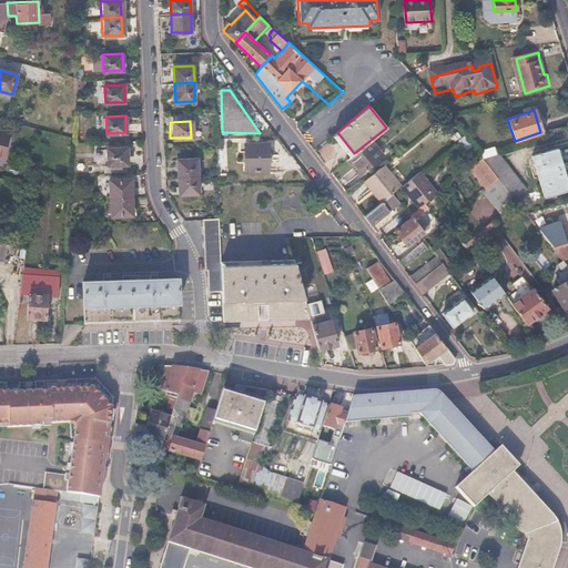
[(354,153),(337,132),(333,135),(350,156),(354,153)]
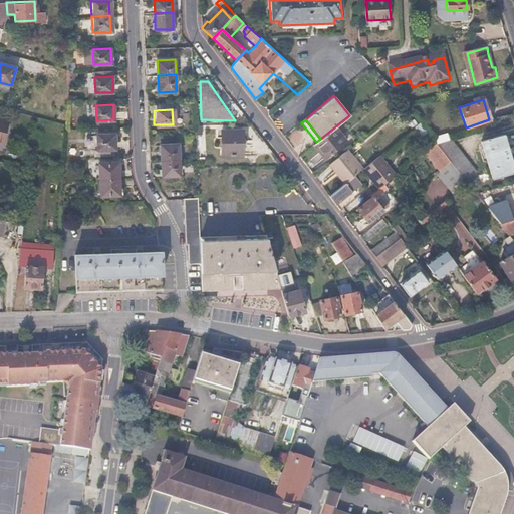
[(427,134),(419,123),(415,126),(423,137),(427,134)]
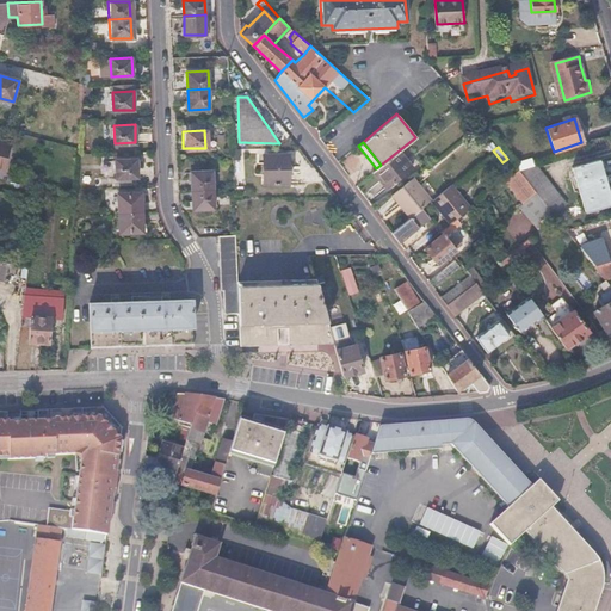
[(412,166),(399,150),(381,165),(376,168),(372,172),(386,187),(412,166)]
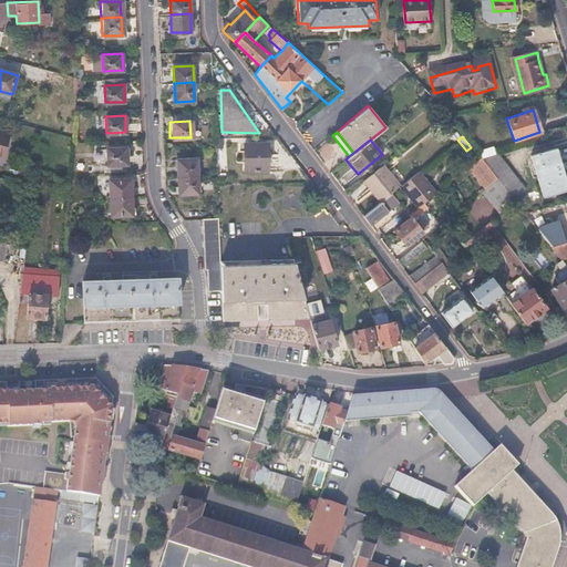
[(268,171),(269,143),(245,142),(244,169),(268,171)]
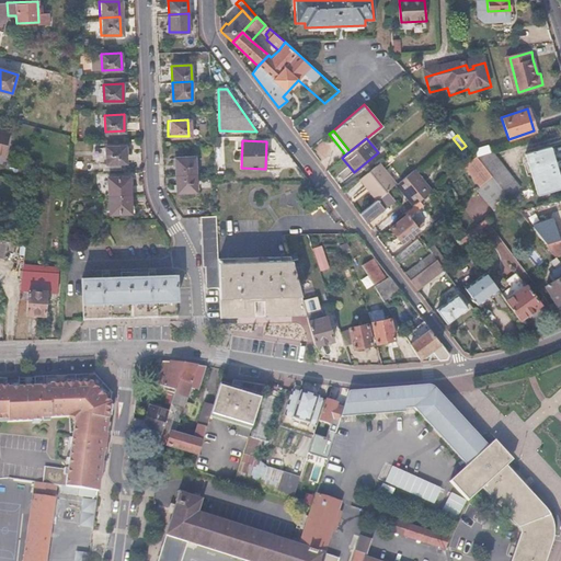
[(126,162),(125,146),(106,146),(106,162),(126,162)]
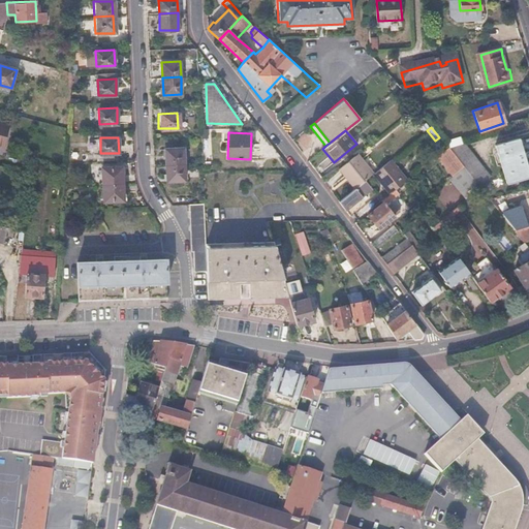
[(507,184),(528,177),(528,176),(518,138),(495,146),(507,184)]
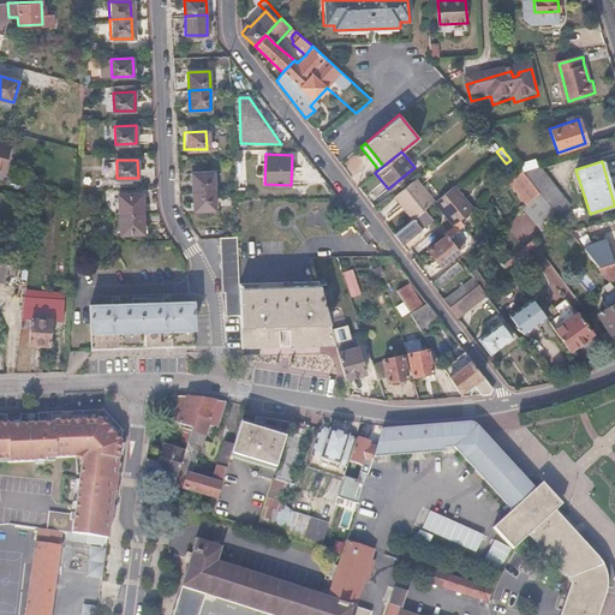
[(569,206),(539,166),(520,172),(537,193),(555,216),(569,206)]
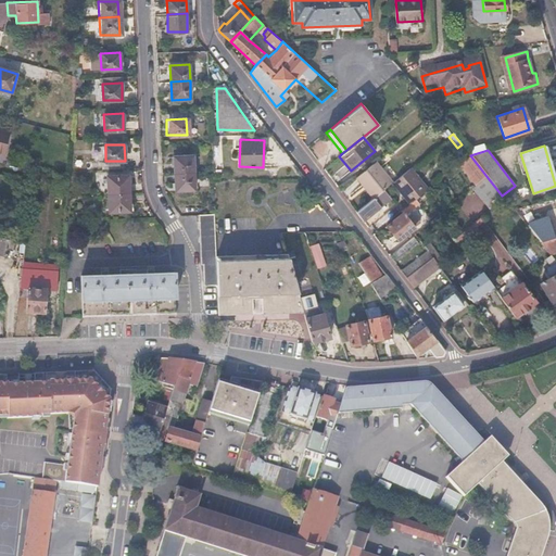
[(485,175),(470,155),(469,154),(463,159),(466,162),(465,163),(479,180),(485,175)]
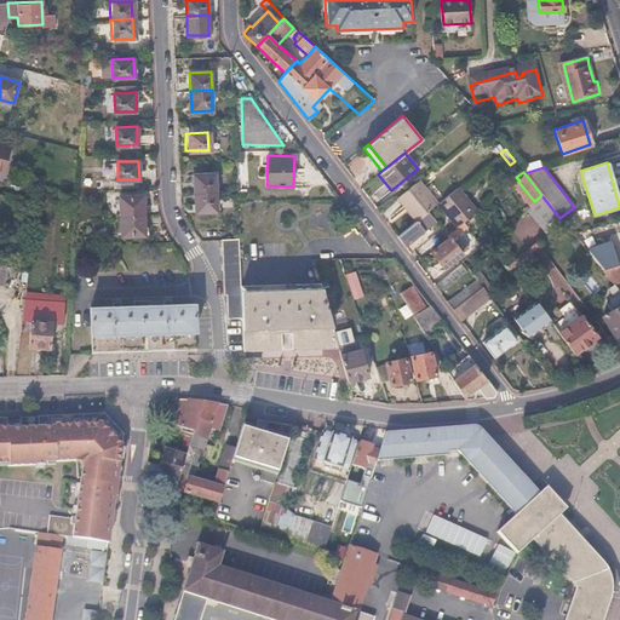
[(195,191),(216,190),(214,173),(194,173),(195,191)]
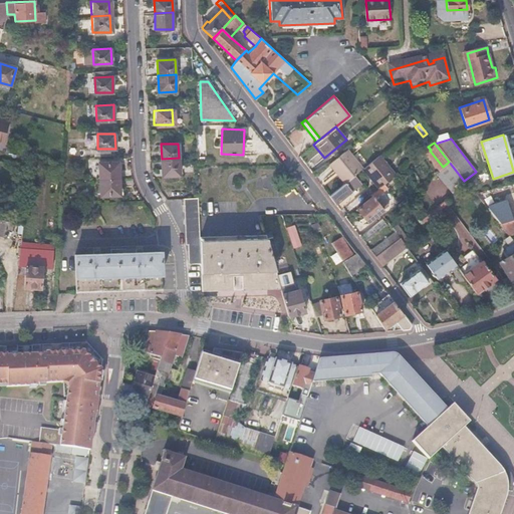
[(431,150),(428,147),(422,153),(424,156),(430,151),(431,150)]
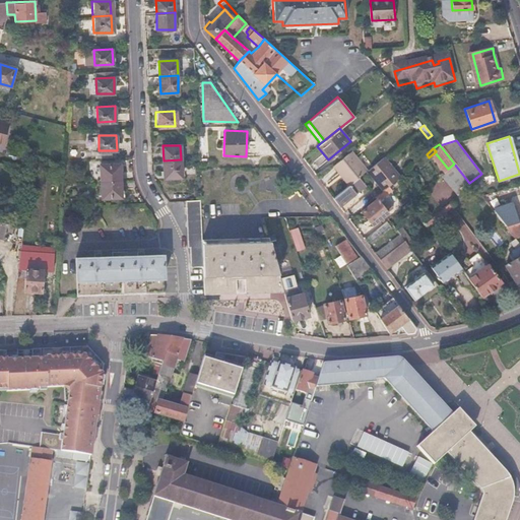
[(367,171),(351,151),(333,167),(340,174),(341,173),(350,184),(359,178),(367,171)]
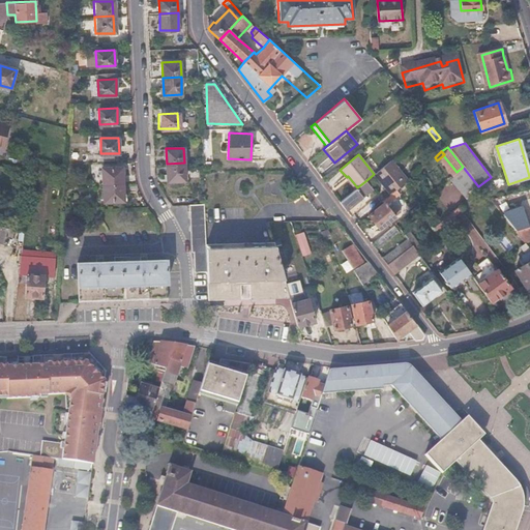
[(390,160),(374,174),(382,185),(400,172),(390,160)]
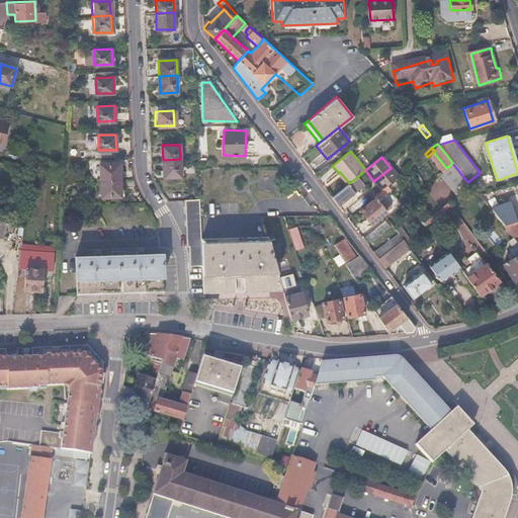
[(181,176),(180,159),(163,160),(163,177),(181,176)]
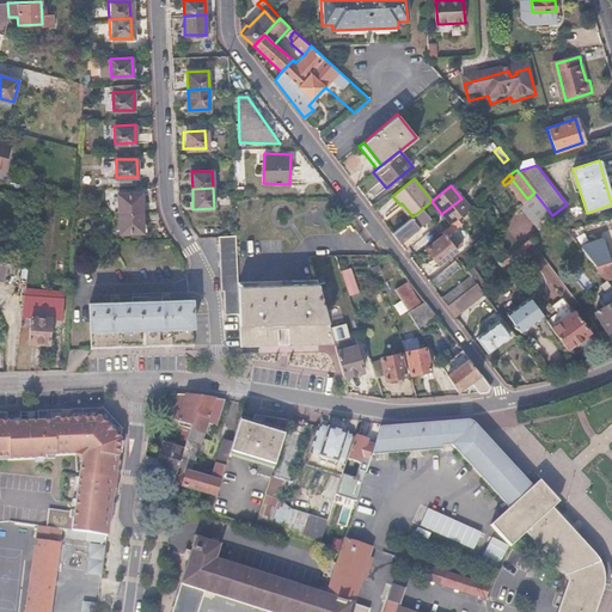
[(120,213),(142,212),(141,191),(118,193),(120,213)]
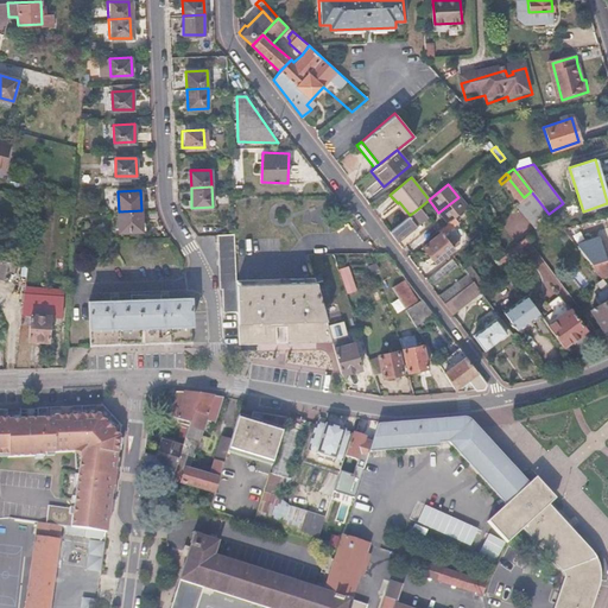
[(453,219),(467,207),(458,197),(438,213),(447,223),(453,219)]
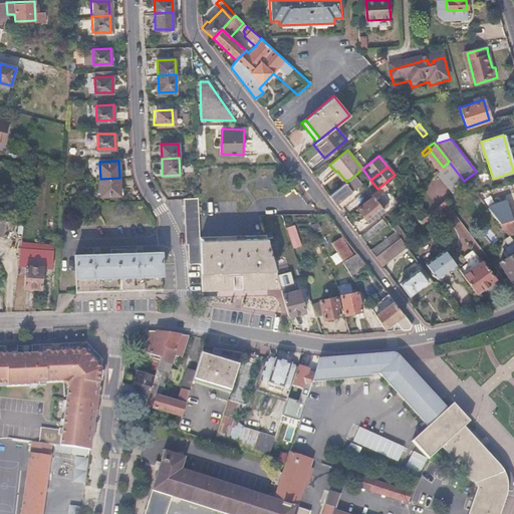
[(354,176),(346,182),(329,196),(336,205),(351,192),(351,191),(360,184),(354,176)]
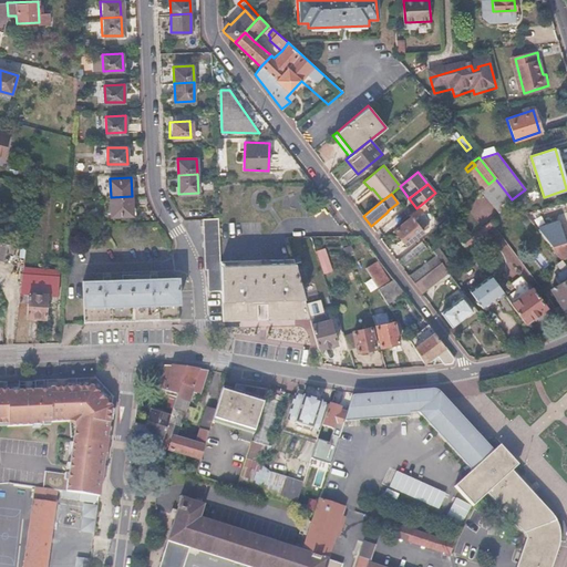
[(133,215),(132,196),(111,197),(111,215),(133,215)]
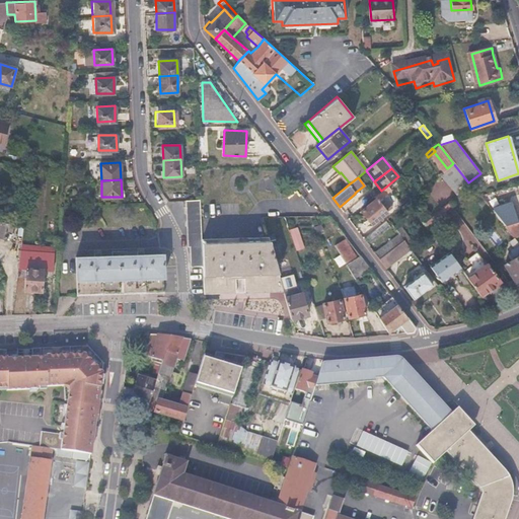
[(390,191),(386,187),(381,191),(374,197),(375,199),(360,211),(371,224),(386,212),(381,205),(377,201),(390,191)]
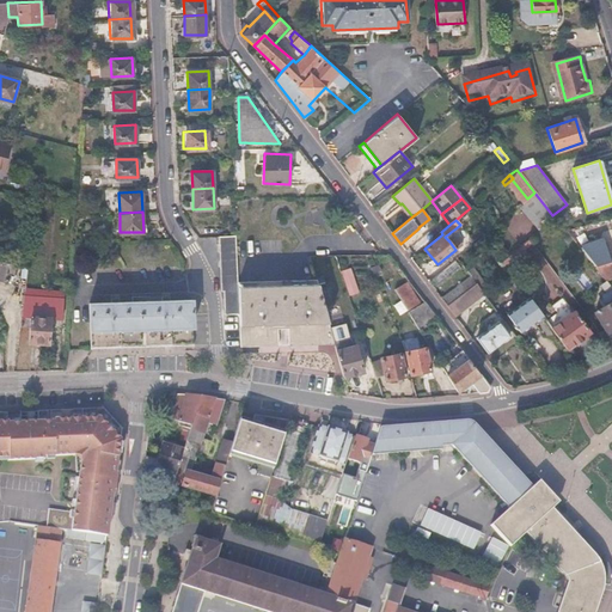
[(586,243),(575,228),(565,232),(579,248),(586,243)]
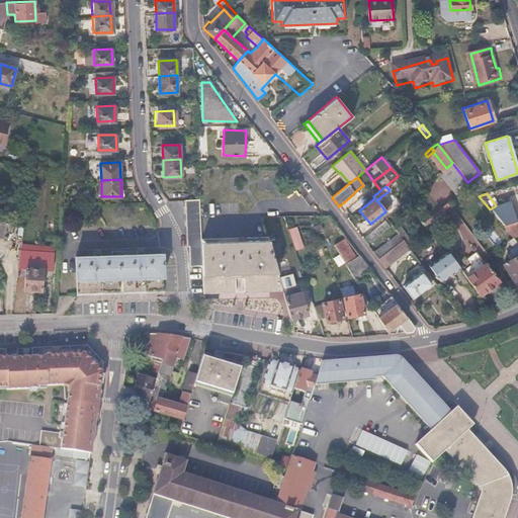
[(202,265),(201,238),(199,198),(185,199),(187,246),(189,246),(190,265),(202,265)]
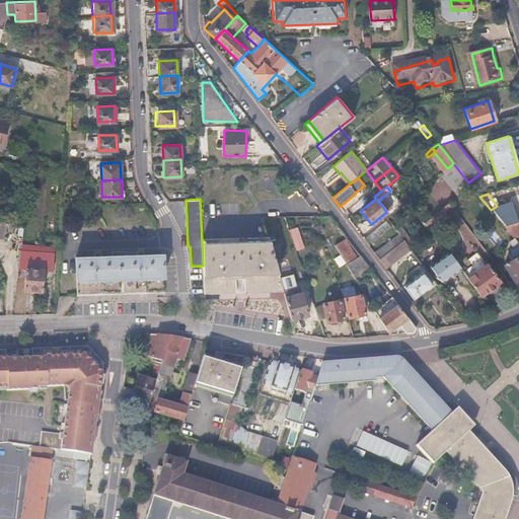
[(502,201),(497,206),(491,210),(503,226),(512,223),(505,214),(507,212),(502,201)]
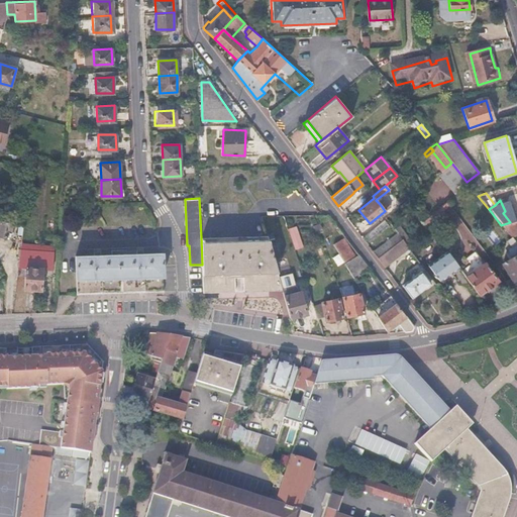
[(457,215),(446,202),(422,220),(434,236),(442,229),(435,220),(443,214),(449,221),(457,215)]
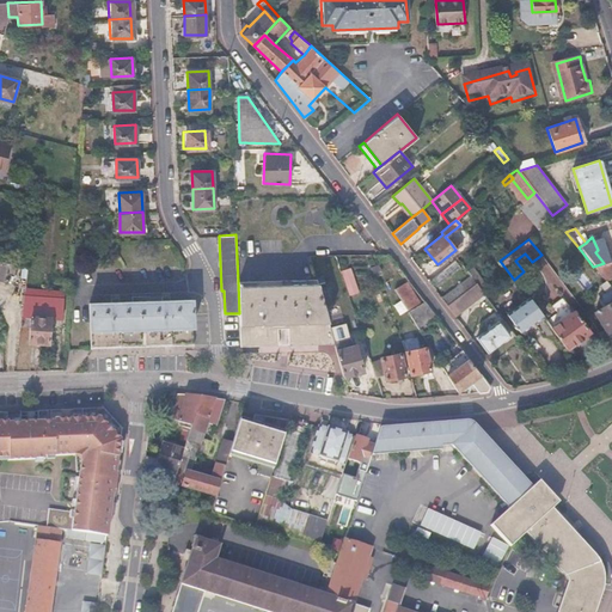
[(461,267),(456,258),(428,281),(434,289),(461,267)]
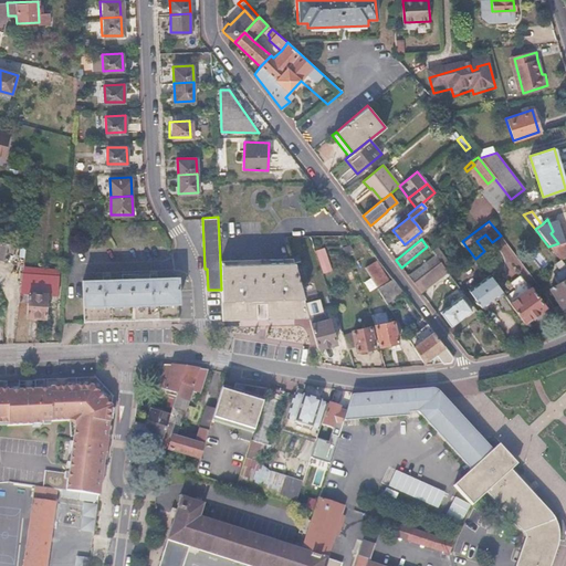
[(0,240),(0,260),(6,262),(10,243),(0,240)]
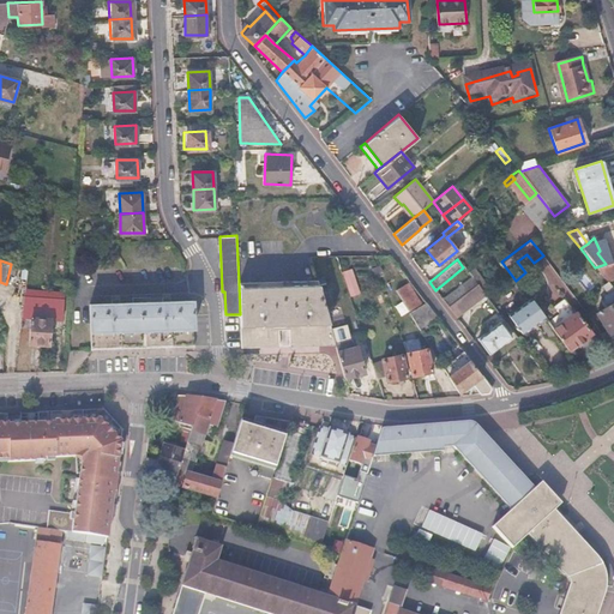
[(613,278),(613,260),(606,264),(595,268),(607,282),(613,278)]
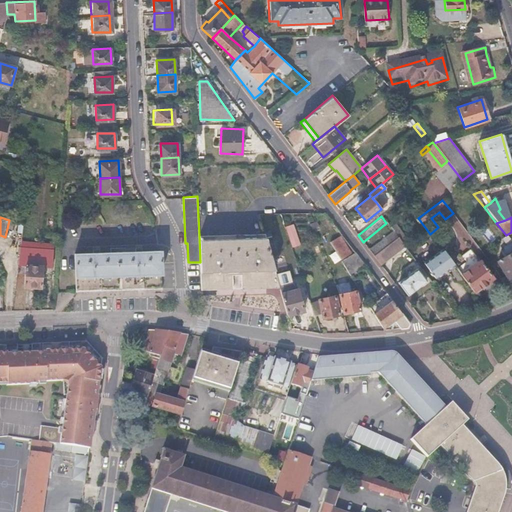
[(286,226),(292,247),(300,245),(294,224),(286,226)]
